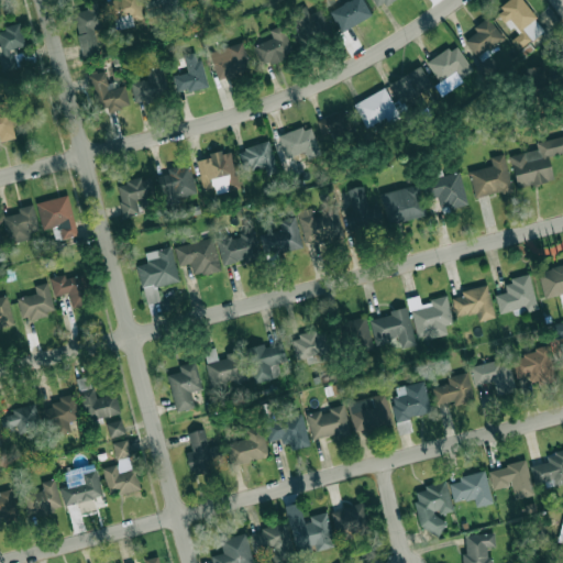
[(143,0),(146,11),(178,2),(177,0),(143,0)]
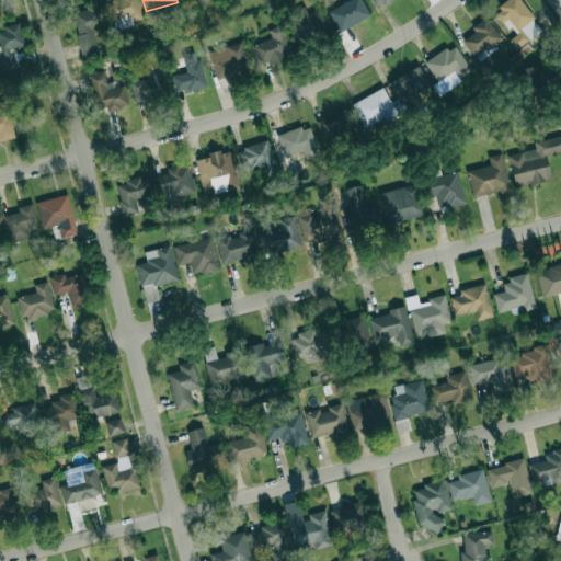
[(370,15),(361,0),(347,0),(328,11),(339,32),(370,15)]
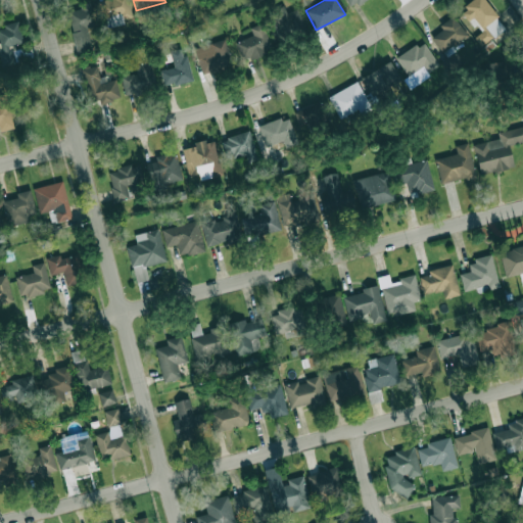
[(474,37),(481,46),(506,28),(485,0),(473,0),(460,10),(468,20),(473,17),(483,31),(474,37)]
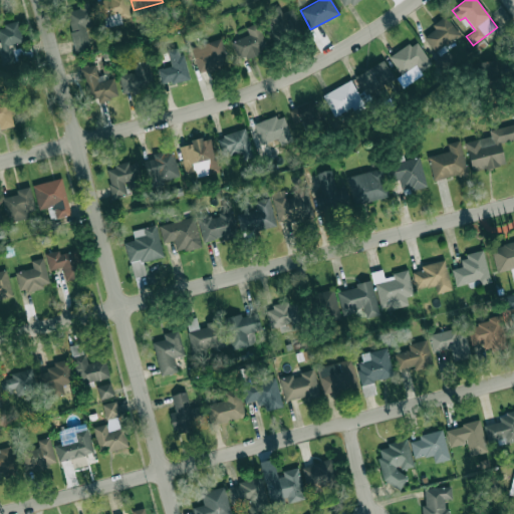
[(89,48),(84,27),(94,24),(89,2),(78,5),(78,8),(65,11),(75,51),(89,48)]
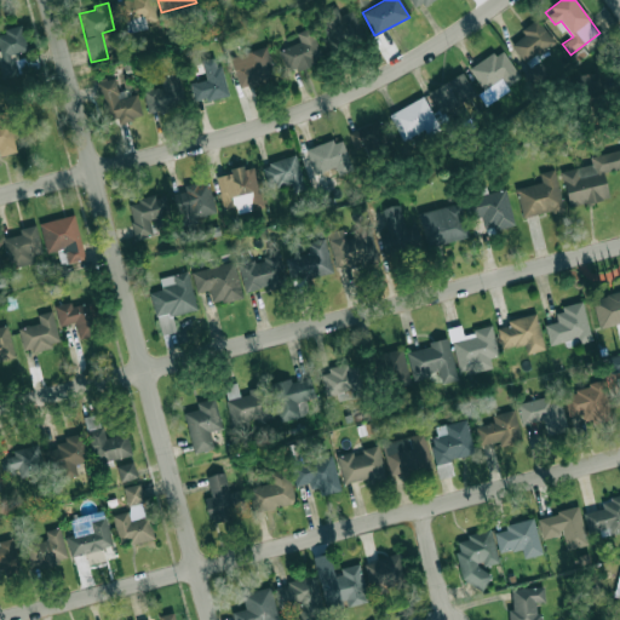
[(339,15),(337,6),(317,11),(326,46),(362,38),(355,11),(339,15)]
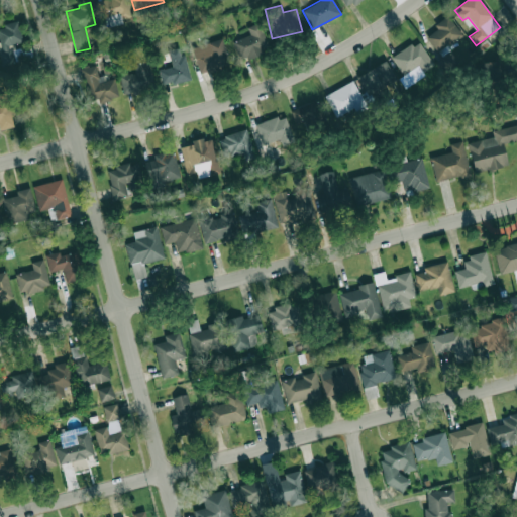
[(435,52),(461,37),(449,15),(433,23),(436,30),(426,35),(435,52)]
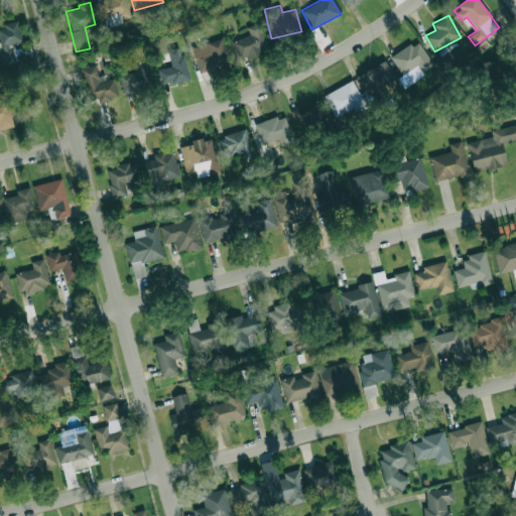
[(0,25),(0,44),(1,49),(0,49),(0,60),(1,67),(14,63),(10,44),(22,42),(18,22),(0,25)]
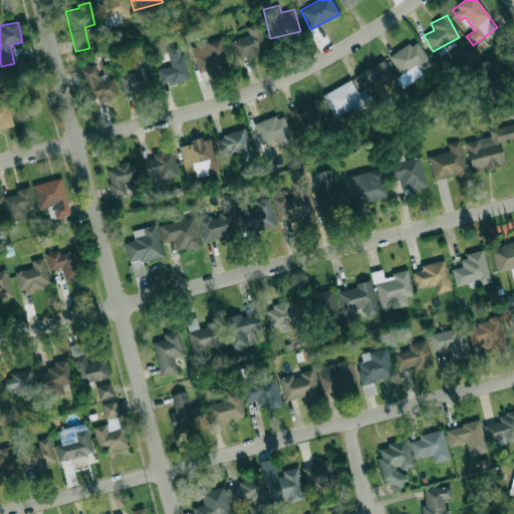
[(248,35),(232,40),(237,59),(267,51),(258,22),(246,26),(248,35)]
